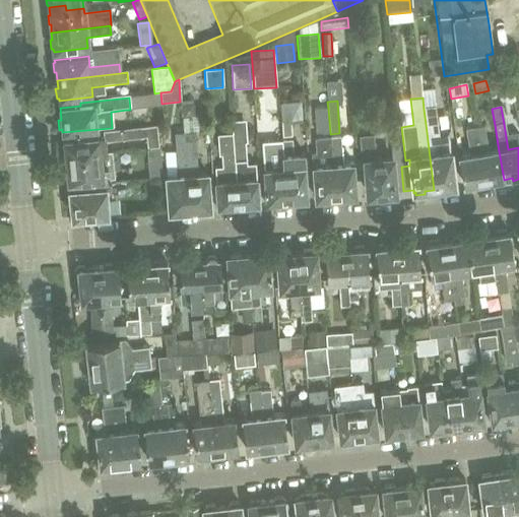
[(424,109),(426,124),(434,190),(443,189),(443,192),(452,191),(452,188),(454,188),(449,154),(441,155),(437,122),(435,108),(424,109)]
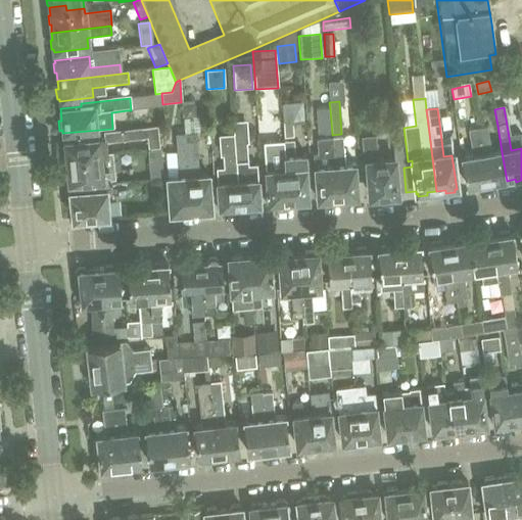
[(330,109),(316,110),(317,135),(332,134),(330,109)]
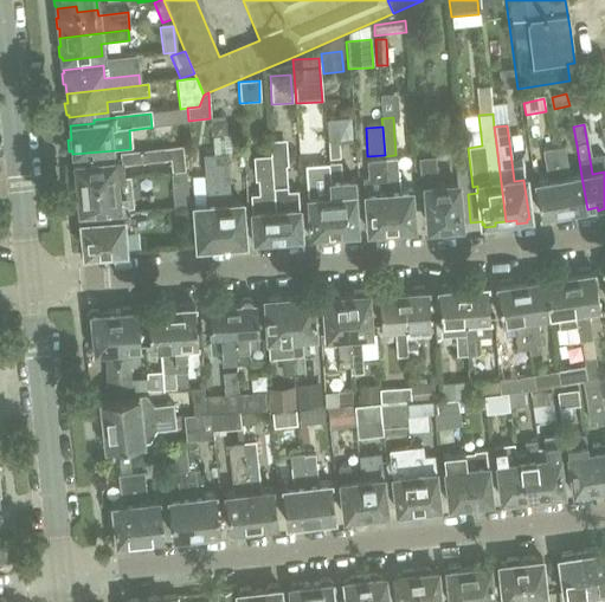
[(328,141),(328,161),(339,160),(339,141),(328,141)]
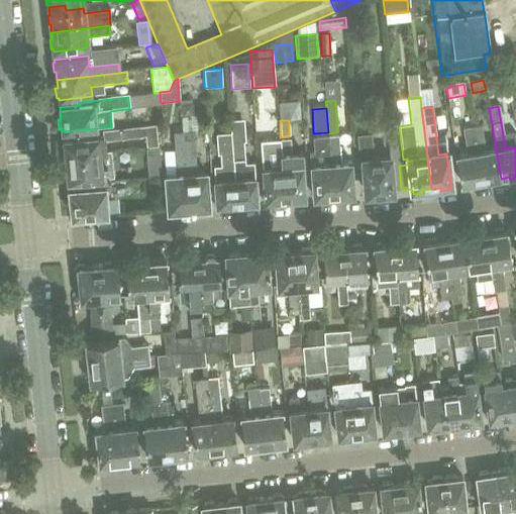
[(261,159),(265,202),(268,202),(268,204),(277,204),(277,201),(284,201),(280,141),(279,122),(269,123),(270,142),(271,158),(261,159)]
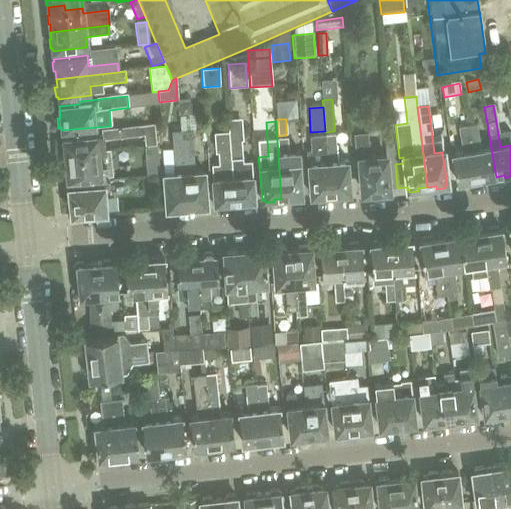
[(496,177),(491,149),(480,151),(475,125),(467,127),(477,180),(485,179),(485,181),(495,179),(494,177),(496,177)]
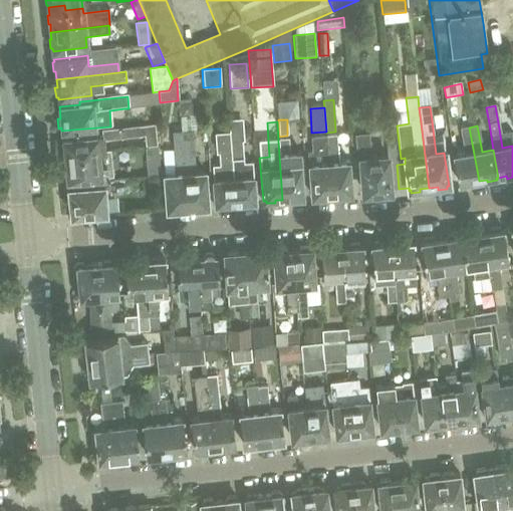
[(103,142),(140,138),(145,138),(146,149),(159,148),(157,126),(102,132),(102,136),(60,140),(61,152),(64,154),(64,156),(104,153),(103,142)]
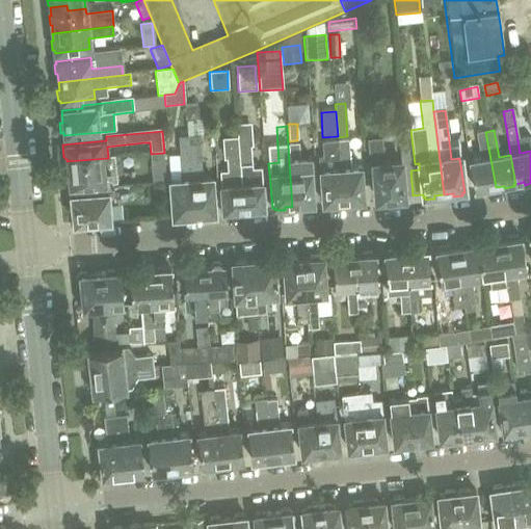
[(485,189),(496,187),(485,132),(475,134),(480,160),(469,162),(474,191),(476,190),(477,192),(486,191),(485,189)]
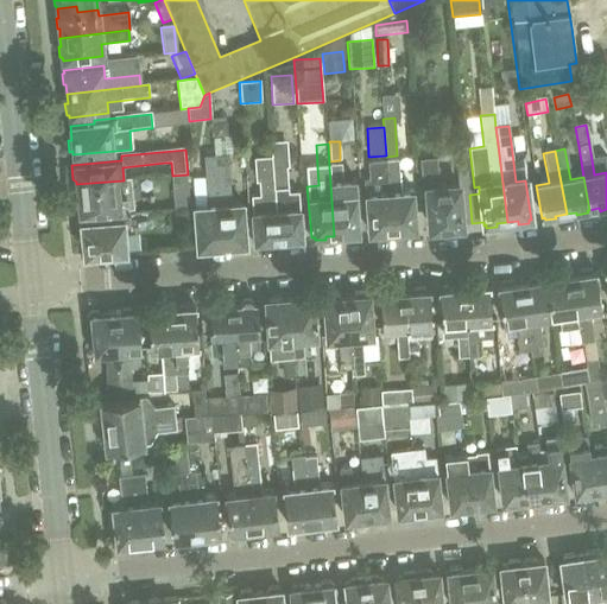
[(215,157),(215,166),(217,188),(221,248),(245,246),(241,205),(232,207),(229,183),(231,182),(228,156),(215,157)]
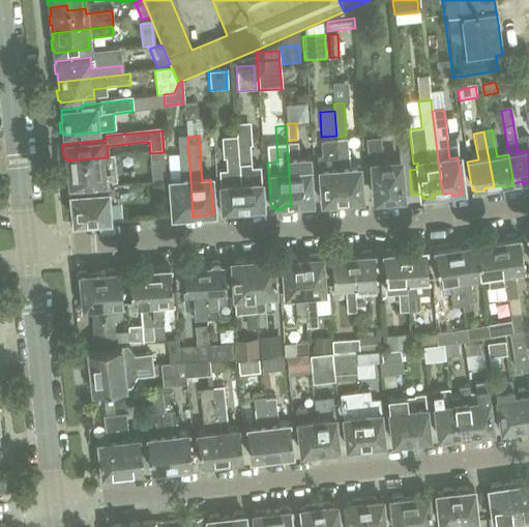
[(170,182),(173,217),(193,216),(189,164),(187,145),(187,137),(178,138),(181,181),(170,182)]
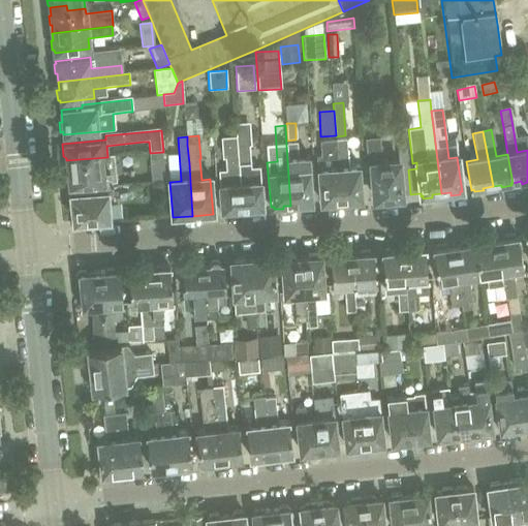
[(225,157),(227,171),(217,172),(221,211),(223,211),(226,213),(234,213),(236,210),(242,210),(237,153),(237,148),(236,136),(221,138),(223,157),(225,157)]
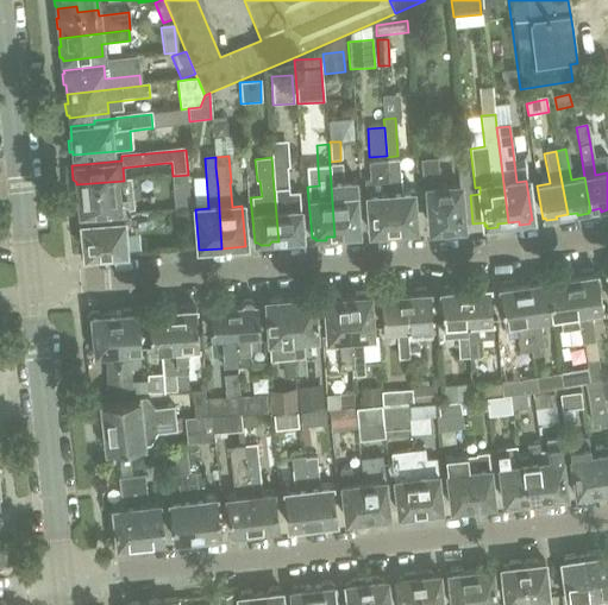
[(462,225),(472,224),(470,195),(458,196),(457,187),(439,188),(437,159),(420,161),(422,190),(426,190),(430,229),(445,228),(445,232),(457,231),(457,227),(462,227),(462,225)]
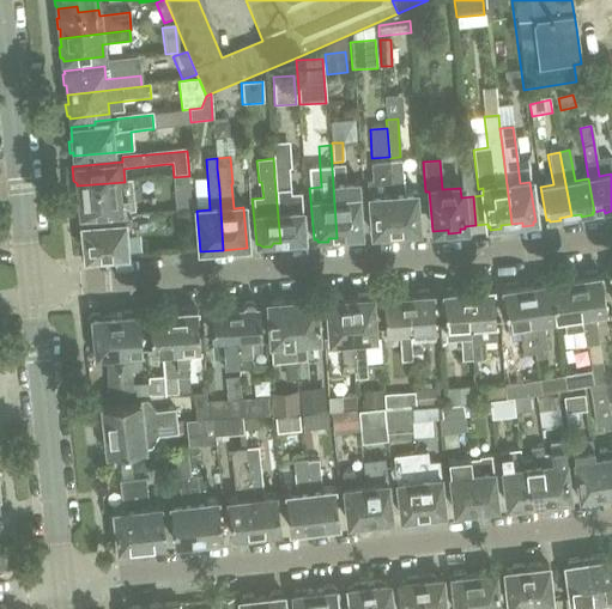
[(400,163),(389,164),(394,235),(404,233),(405,236),(416,236),(416,232),(418,232),(416,194),(403,195),(400,163)]
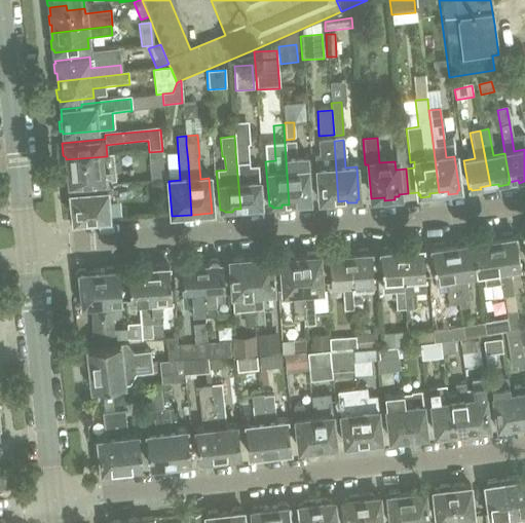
[(314,157),(315,170),(319,202),(322,201),(322,204),(331,203),(331,201),(338,201),(334,141),(317,142),(319,156),(314,157)]
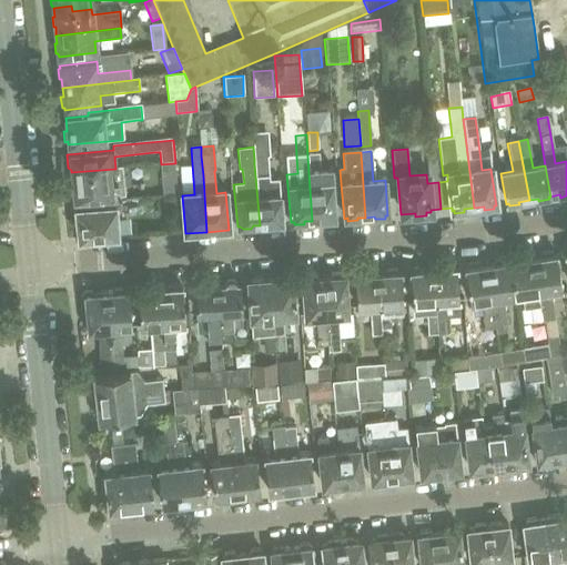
[(319,154),(307,155),(312,221),(322,220),(322,223),(332,222),(332,220),(334,220),(332,183),(321,184),(319,154)]
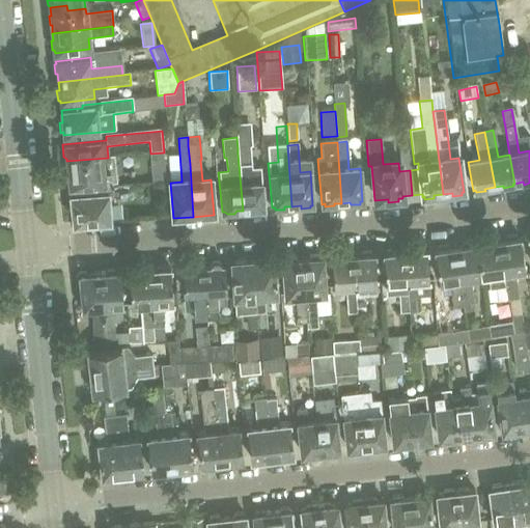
[(238,148),(238,154),(243,211),(250,210),(252,212),(258,211),(261,209),(263,209),(260,168),(251,169),(249,147),(238,148)]
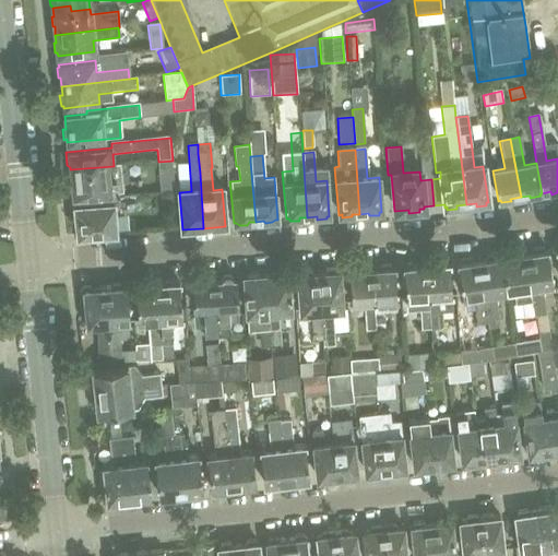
[(175,192),(173,161),(158,162),(162,193),(175,192)]
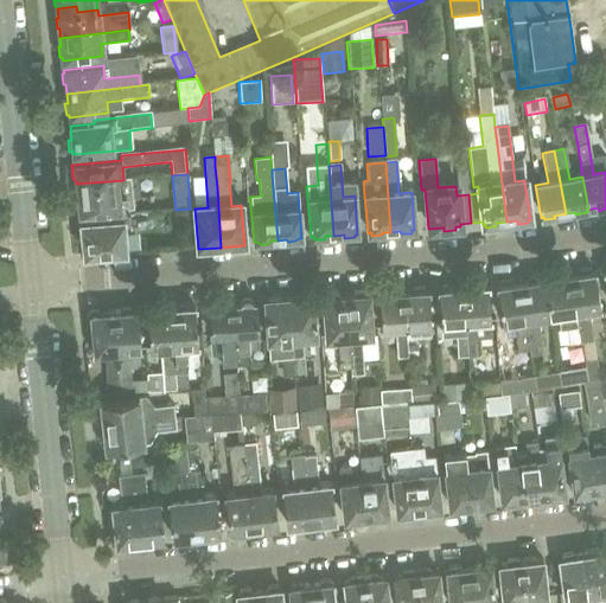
[(131,179),(123,180),(76,184),(76,186),(71,191),(71,197),(77,201),(78,215),(133,210),(131,179)]
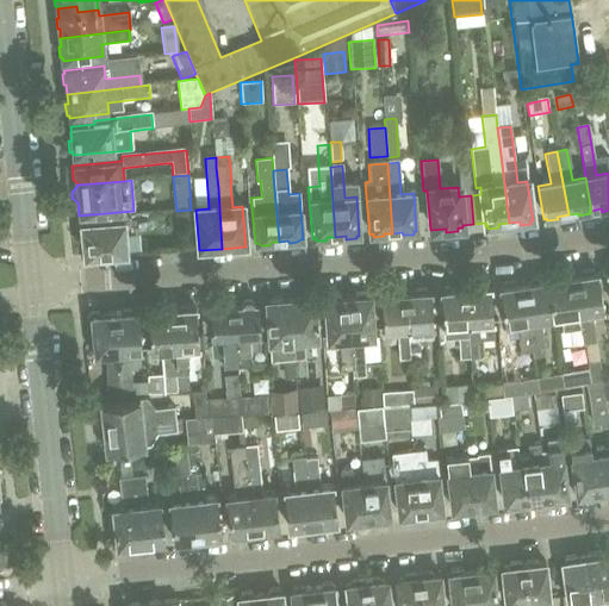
[(85,258),(126,255),(124,232),(148,230),(147,220),(81,225),(82,241),(80,243),(78,247),(79,250),(81,254),(84,255),(85,258)]
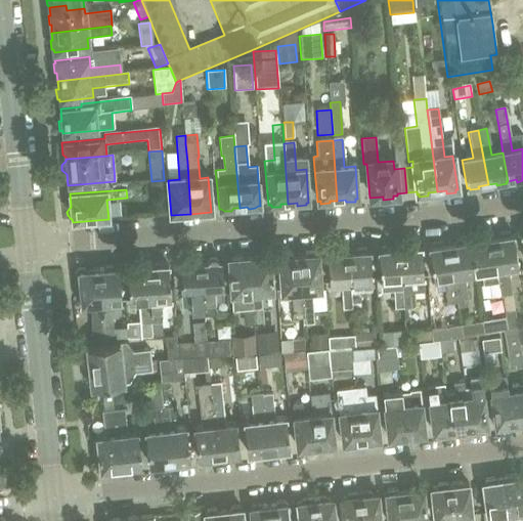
[(500,239),(492,240),(500,297),(511,296),(508,271),(518,270),(513,236),(510,236),(510,234),(499,236),(500,239)]
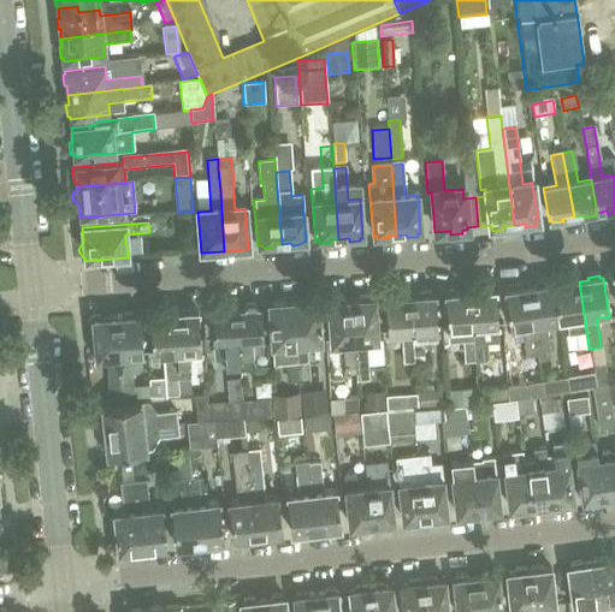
[(577,351),(589,349),(579,281),(572,283),(571,279),(560,281),(560,284),(556,285),(559,304),(553,304),(556,324),(561,324),(567,322),(569,338),(575,338),(577,351)]
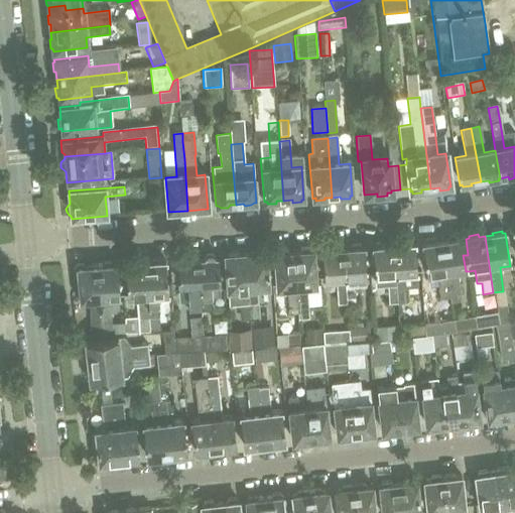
[(449,241),(441,242),(449,298),(451,303),(461,301),(457,272),(466,271),(463,255),(468,255),(466,239),(459,240),(459,237),(448,238),(449,241)]
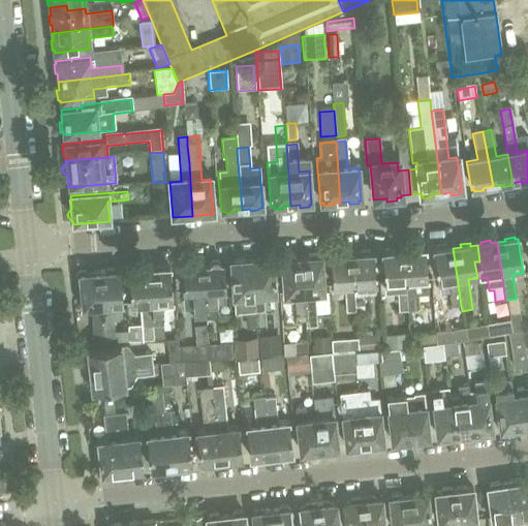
[(461,306),(453,248),(445,249),(445,246),(436,248),(436,250),(433,250),(437,282),(447,281),(452,307),(461,306)]
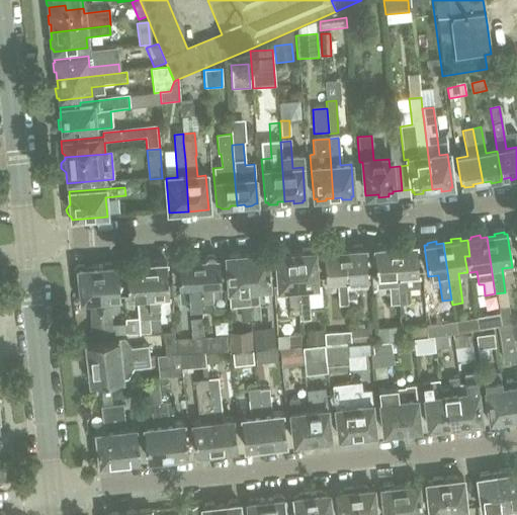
[(404,246),(395,247),(399,302),(399,306),(410,305),(409,290),(419,289),(415,245),(413,245),(413,244),(404,244),(404,246)]
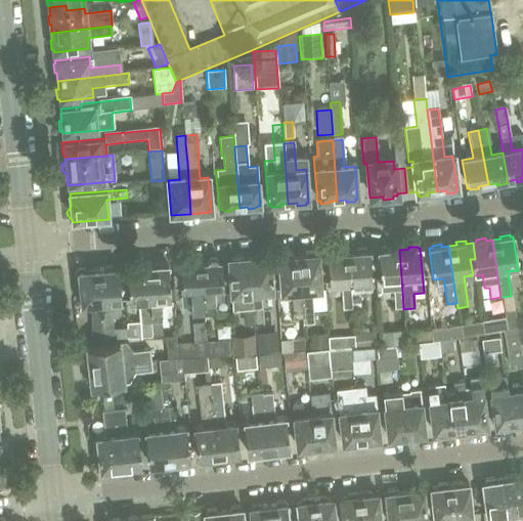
[(403,305),(399,250),(391,251),(391,248),(381,249),(381,251),(377,252),(380,280),(392,279),(394,305),(403,305)]
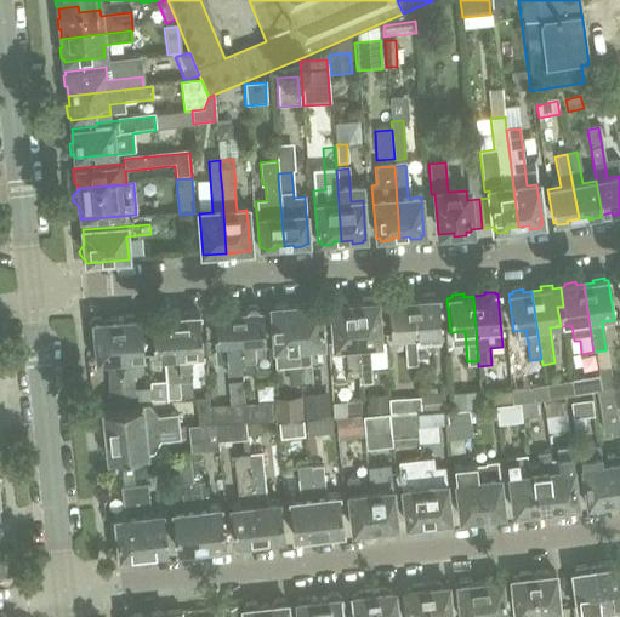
[(424,300),(411,301),(416,365),(426,365),(425,347),(439,346),(437,298),(433,300),(433,296),(422,297),(424,300)]
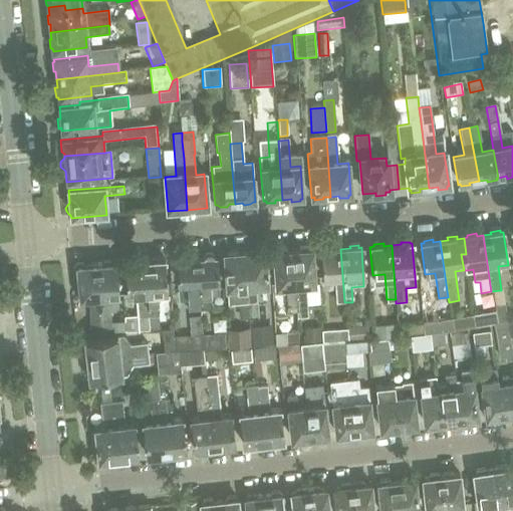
[(344,302),(340,249),(332,249),(332,247),(323,248),(323,250),(320,250),(322,279),(334,278),(336,303),(344,302)]
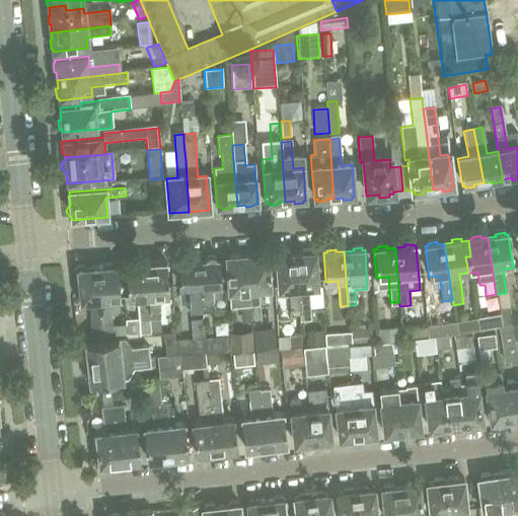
[(301,254),(295,254),(299,315),(300,322),(309,321),(307,289),(316,288),(314,253),(312,253),(310,251),(303,251),(301,254)]
